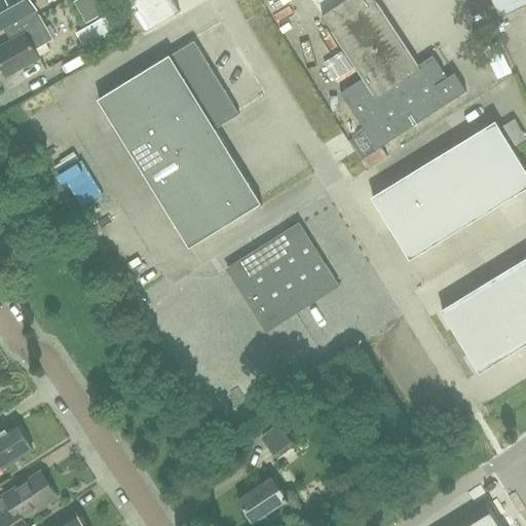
[(31,0),(0,0),(0,28),(3,27),(7,25),(12,32),(28,24),(27,23),(39,14),(31,0)]
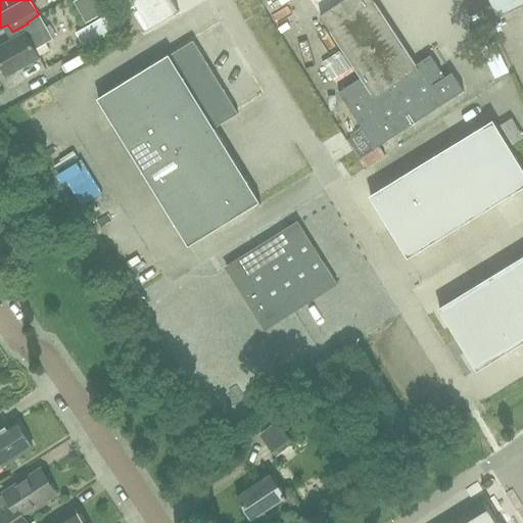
[(124,0),(143,33),(180,12),(172,0),(124,0)]
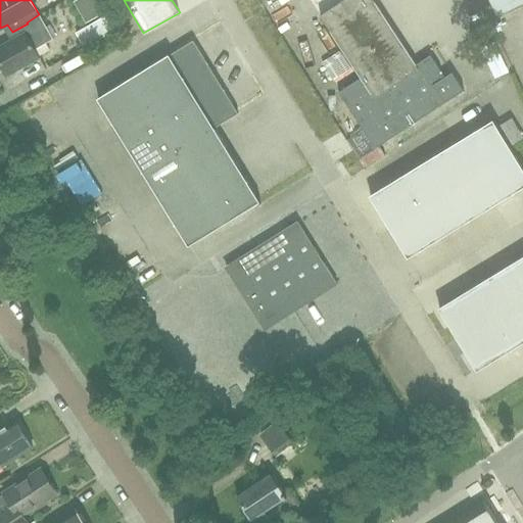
[(441,79),(438,74),(441,73),(430,56),(416,65),(407,51),(397,37),(388,22),(379,8),(373,0),(343,0),(320,15),(361,78),(338,93),(359,125),(375,149),(440,106),(464,91),(452,72),(441,79)]
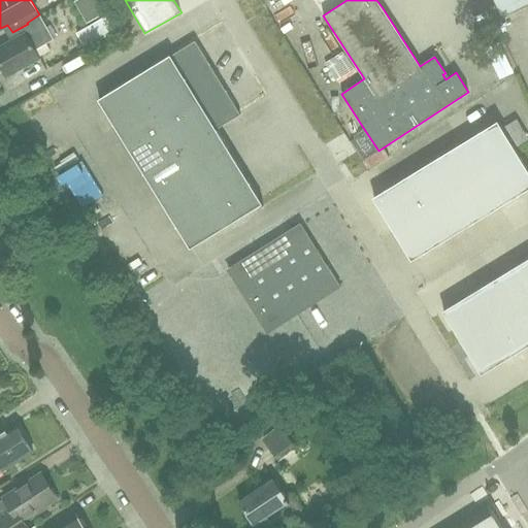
[(15,38),(0,46),(0,65),(6,77),(39,59),(39,57),(51,51),(46,43),(54,39),(39,14),(27,23),(28,24),(12,32),(15,38)]
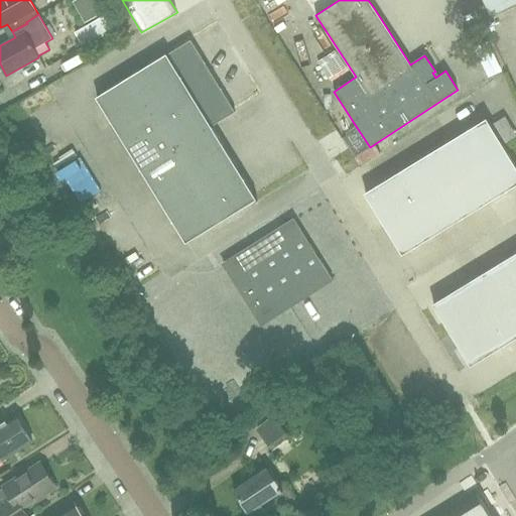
[(94,49),(125,31),(115,14),(84,32),(94,49)]
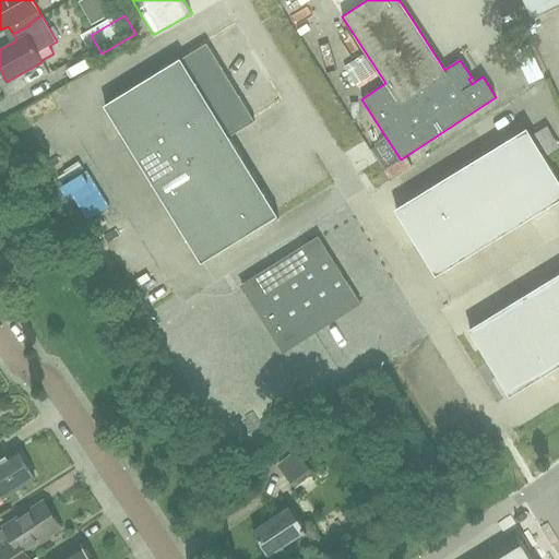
[(180,58),(179,56),(177,57),(179,59),(110,102),(105,105),(201,262),(207,259),(276,216),(277,218),(278,218),(228,135),(256,119),(207,42),(180,58)]
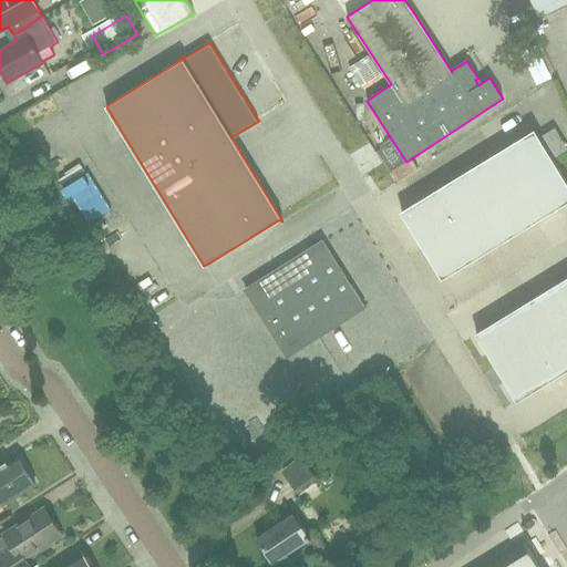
[(566,182),(535,130),(401,212),(442,278),(566,202),(566,182)]
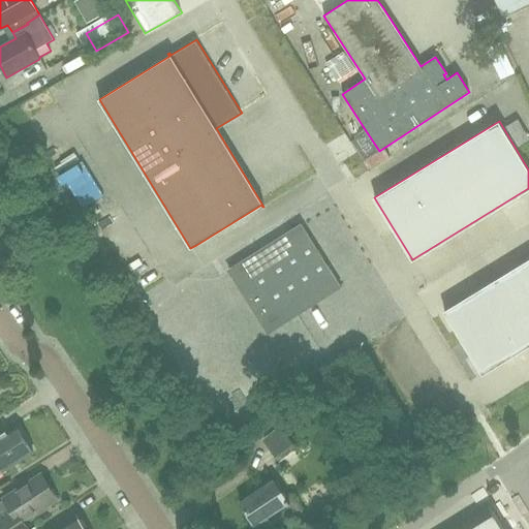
[(269,333),(342,287),(302,225),(229,271),(269,333)]
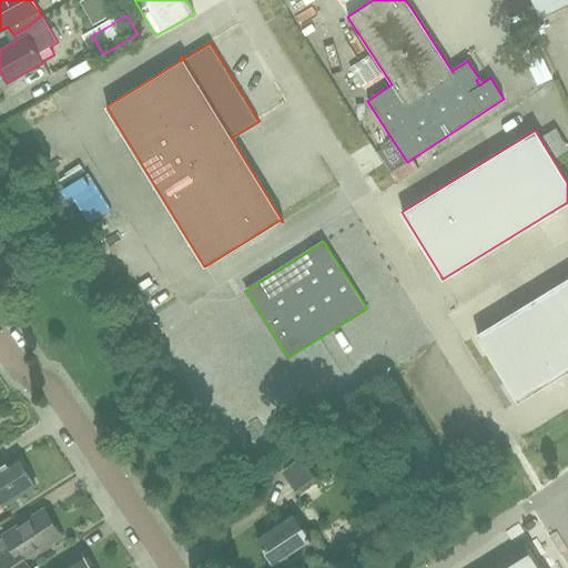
[(567,277),(477,335),(518,403),(567,371),(567,277)]
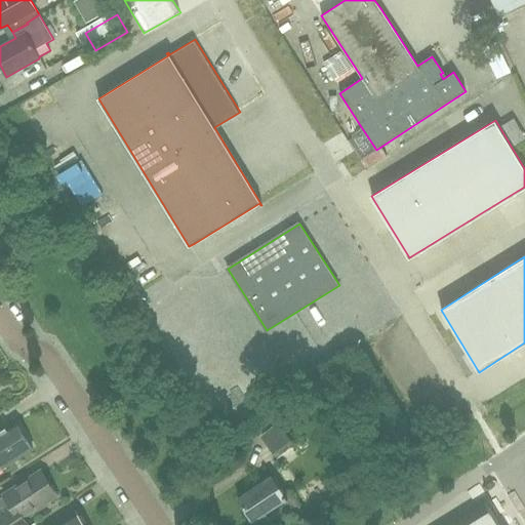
[(0,470),(33,449),(15,421),(0,431),(0,470)]
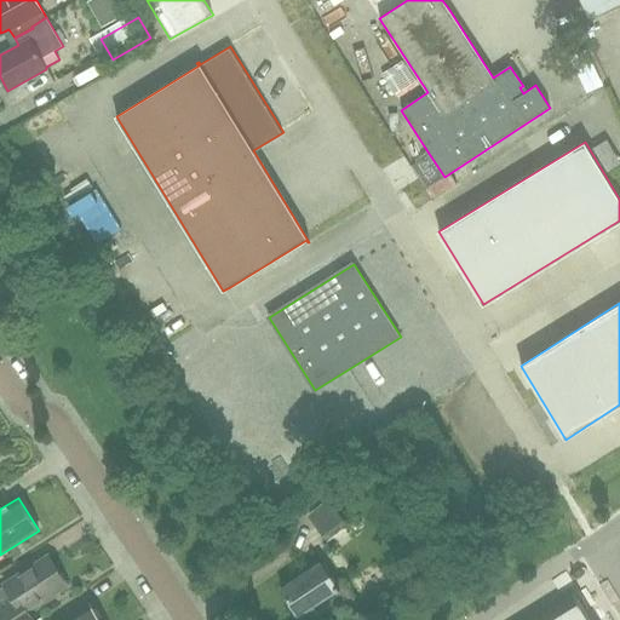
[(328,500),(310,516),(329,539),(348,523),(328,500)]
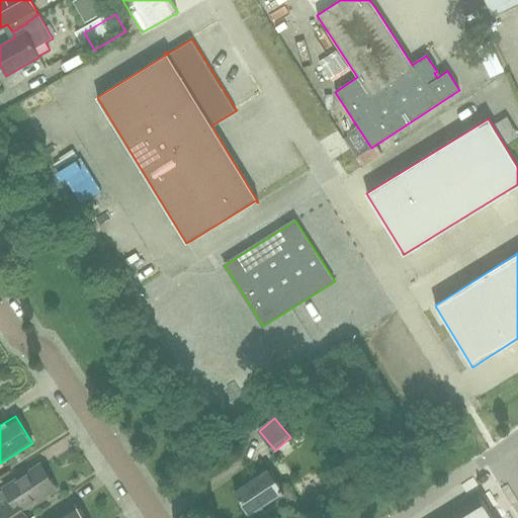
[(27,517),(22,509),(57,488),(42,465),(0,492),(0,517),(27,517)]
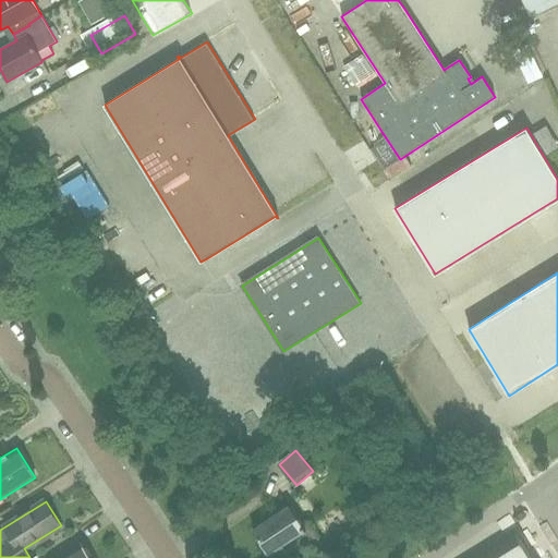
[(310,524),(305,528),(303,528),(289,507),(253,530),(268,554),(294,537),(305,555),(323,544),(310,524)]
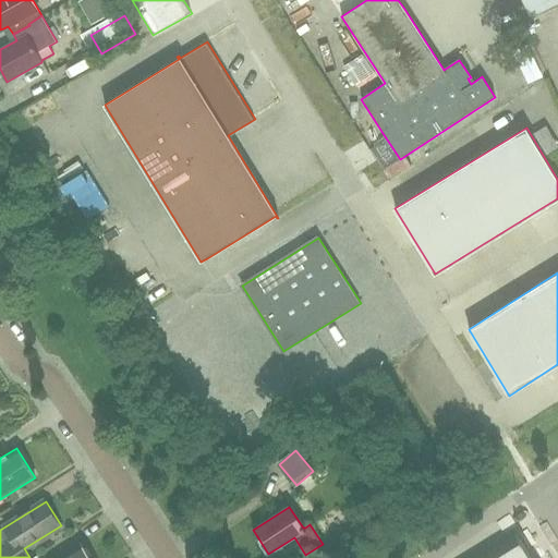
[(529,557),(513,533),(472,557),(529,557)]
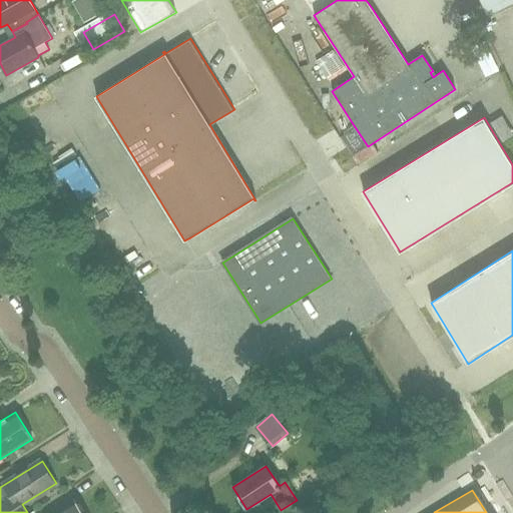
[(82,512),(74,500),(52,512),(82,512)]
